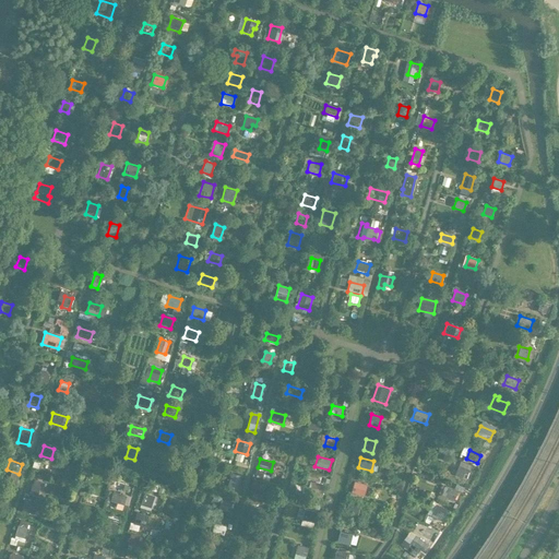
[(157,471),(159,462),(152,460),(149,468),(150,468),(149,475),(156,477),(158,471),(157,471)]
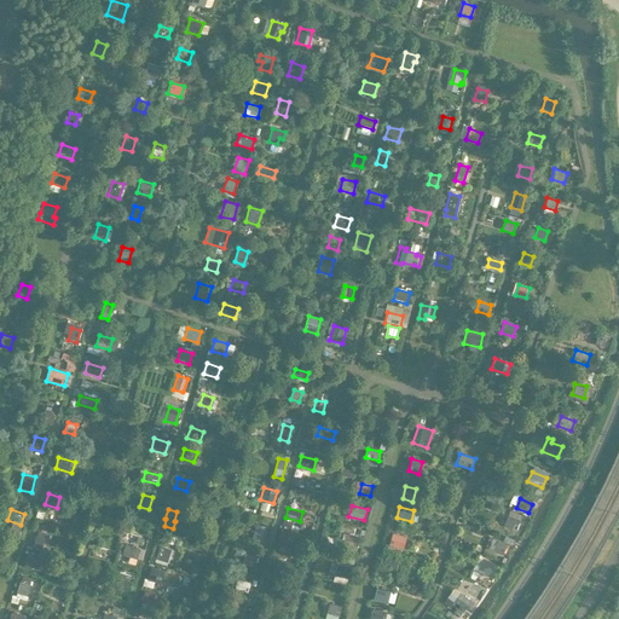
[(516,530),(519,520),(507,516),(504,526),(516,530)]
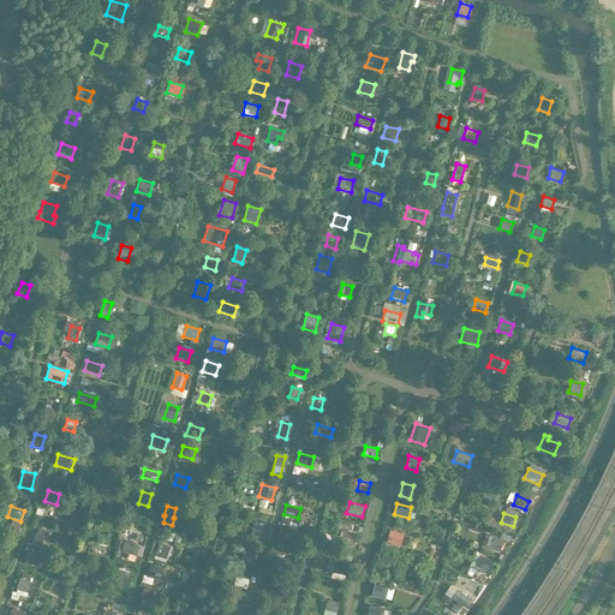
[(261,537),(264,523),(254,520),(250,535),(261,537)]
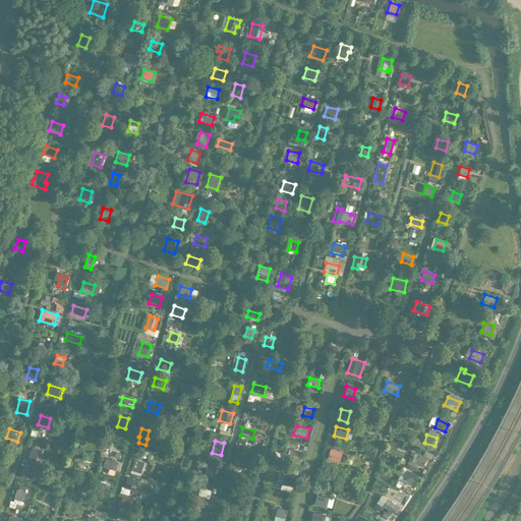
[(299,462),(302,452),(291,449),(289,459),(299,462)]
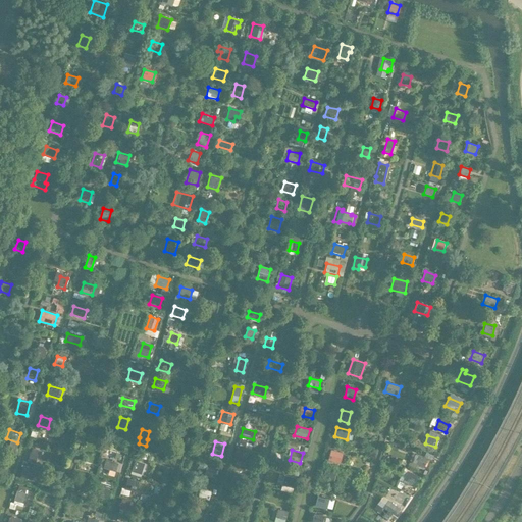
[(340,463),(343,453),(330,450),(327,459),(340,463)]
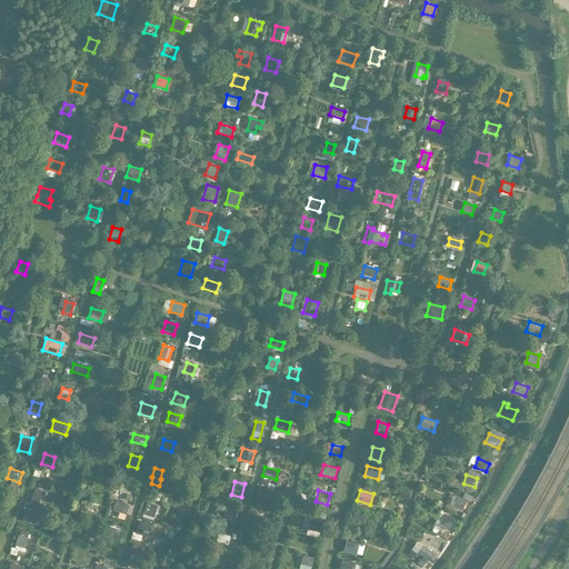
[(39,505),(41,496),(33,492),(30,502),(39,505)]
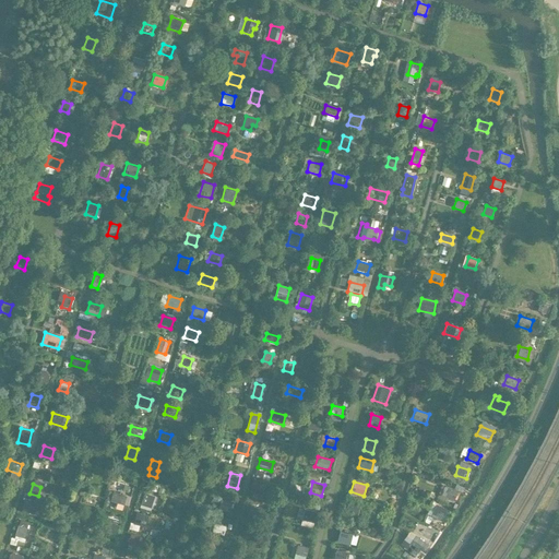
[(454,499),(458,491),(444,486),(441,494),(454,499)]
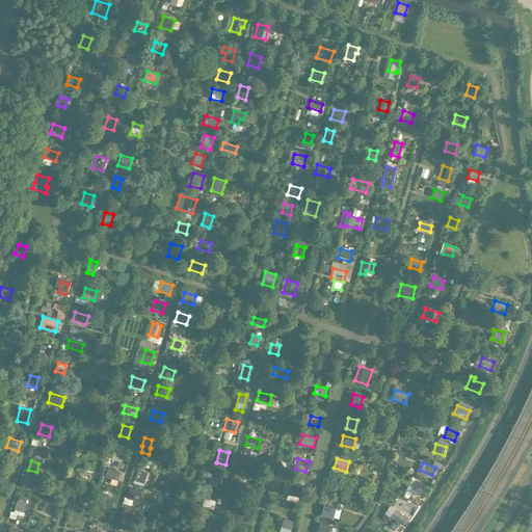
[(118,480),(121,470),(116,469),(115,470),(108,468),(105,477),(118,480)]
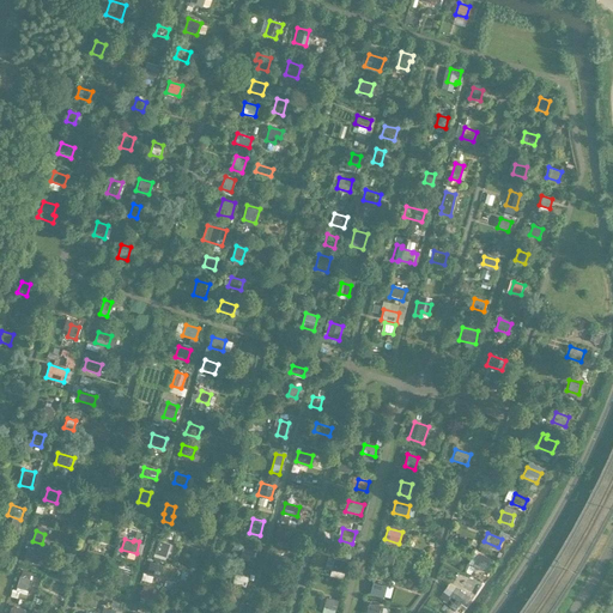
[(286,552),(289,542),(274,539),(271,550),(280,553),(281,551),(286,552)]
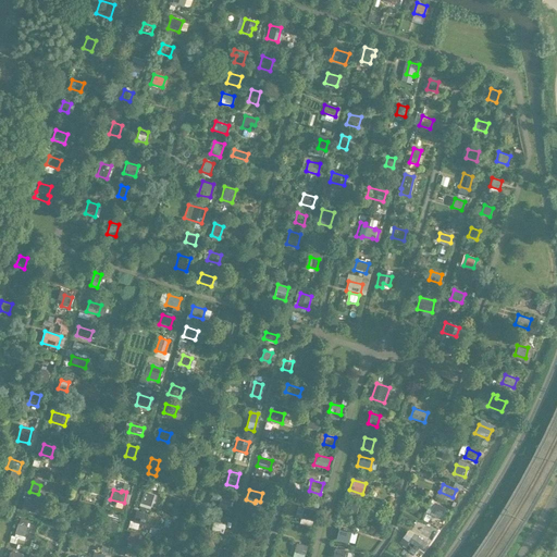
[(0,499),(8,504),(11,494),(1,491),(0,493),(0,499)]
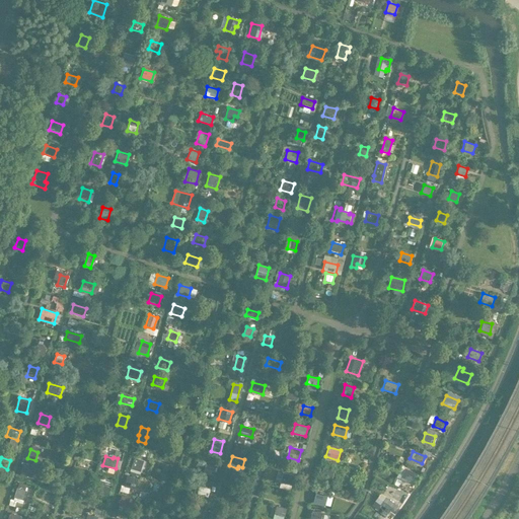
[(140,471),(144,460),(134,457),(131,468),(140,471)]
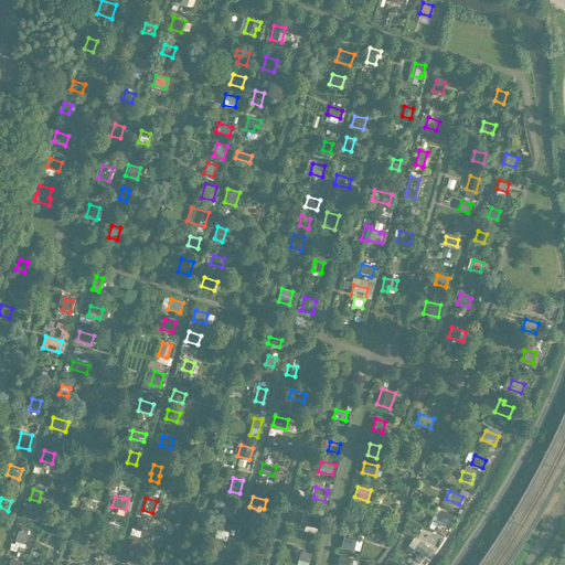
[(232,518),(234,508),(223,504),(221,514),(232,518)]
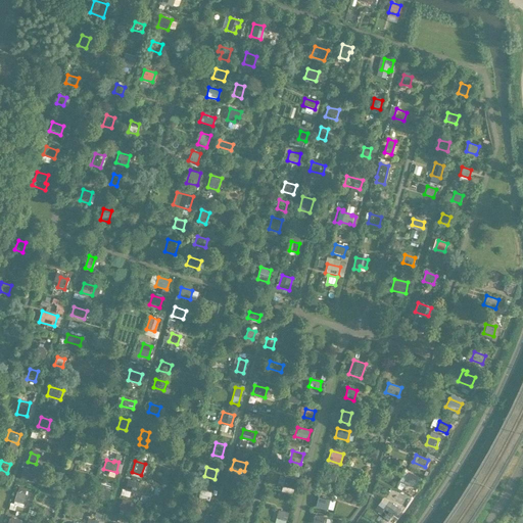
[(22,469),(19,478),(31,481),(34,472),(22,469)]
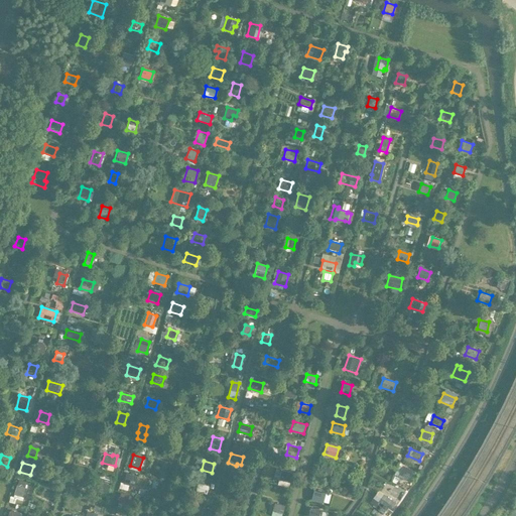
[(331,475),(333,467),(321,464),(318,473),(331,475)]
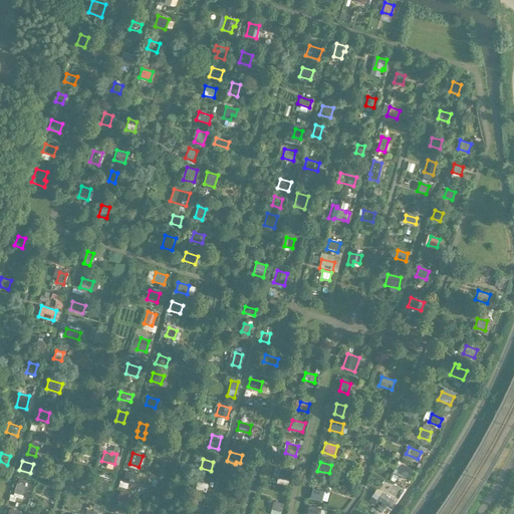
[(407,479),(412,468),(402,464),(397,474),(407,479)]
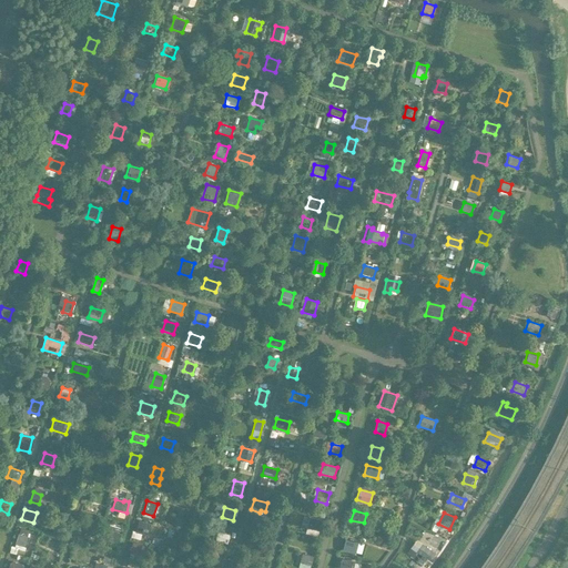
[(320,530),(322,520),(308,517),(306,527),(320,530)]
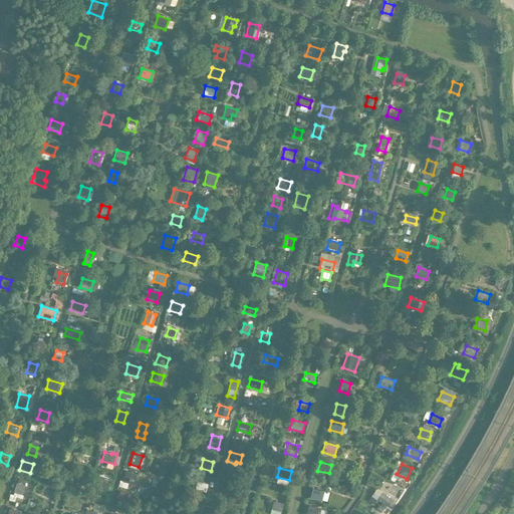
[(135,484),(138,473),(126,471),(123,481),(135,484)]
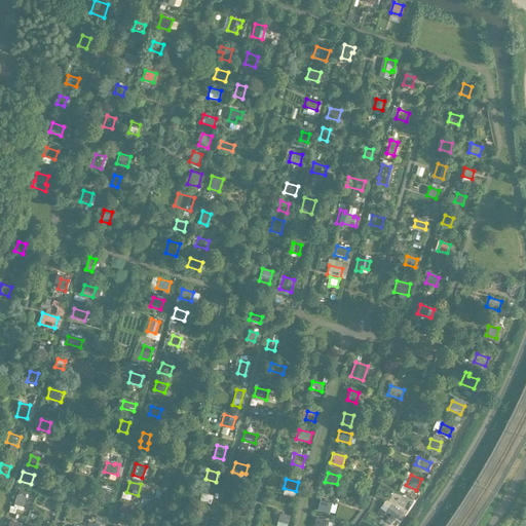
[(109,502),(111,493),(100,490),(98,499),(109,502)]
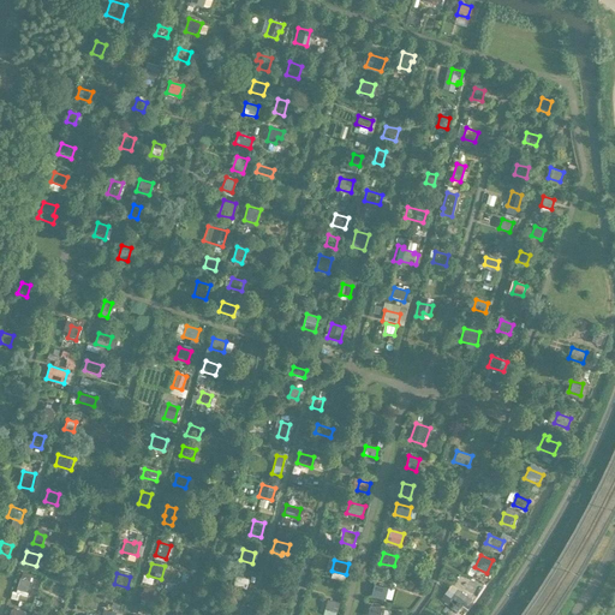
[(245,589),(248,578),(236,575),(233,585),(245,589)]
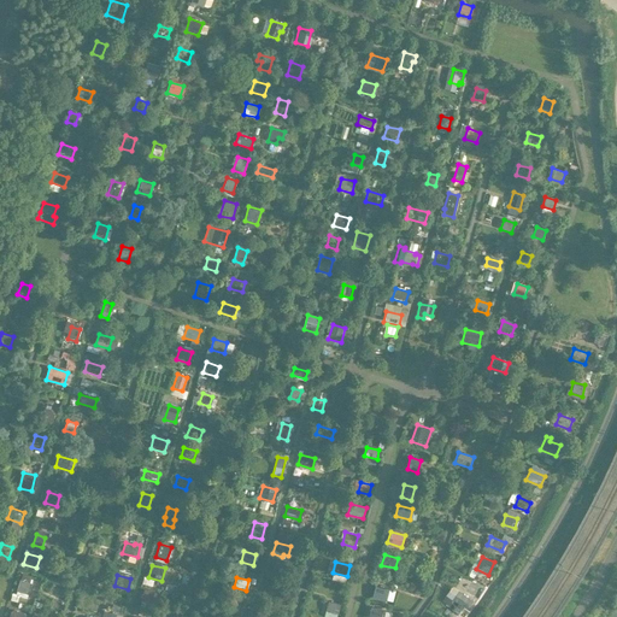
[(277,594),(281,581),(270,579),(266,592),(277,594)]
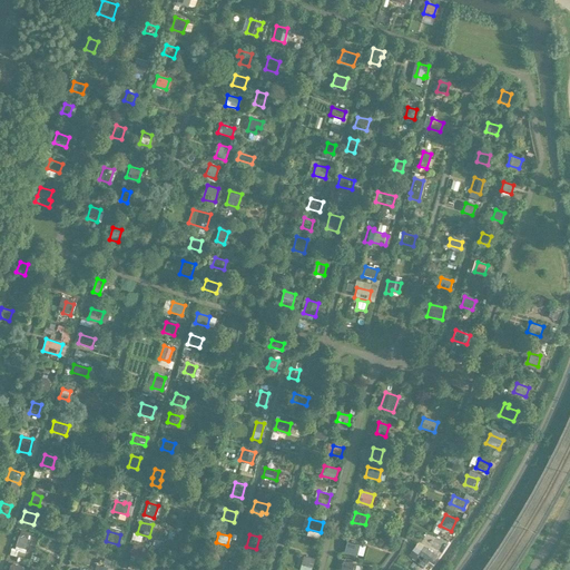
[(26,549),(29,538),(19,536),(16,546),(26,549)]
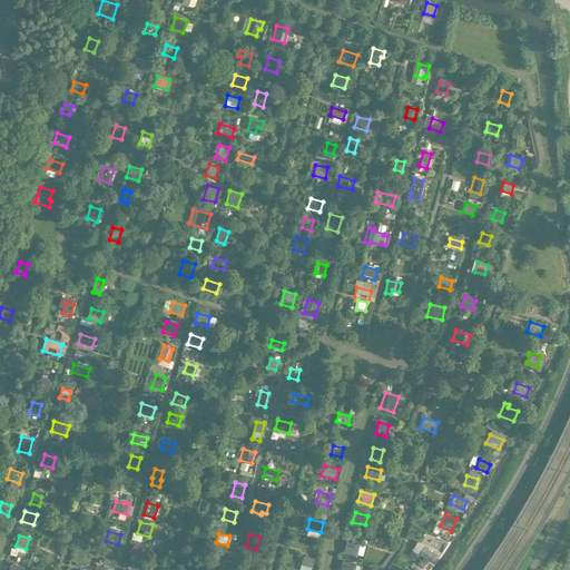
[(347,539),(344,550),(356,553),(360,542),(347,539)]
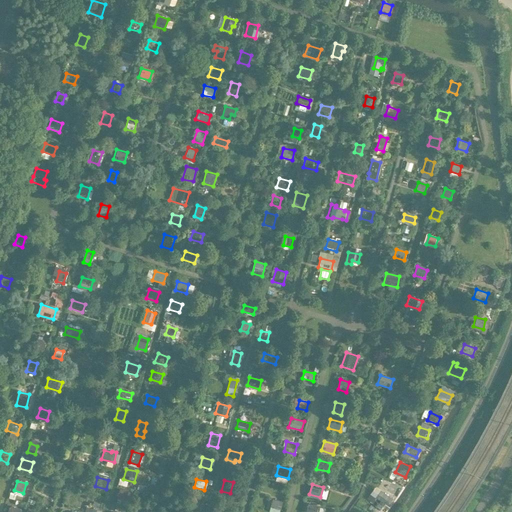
[(392,499),(376,487),(371,494),(387,506),(392,499)]
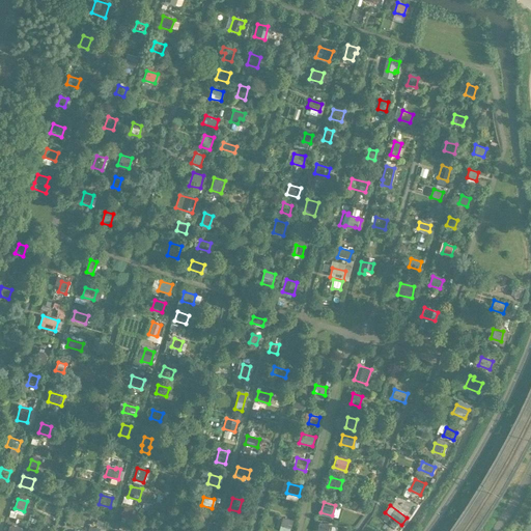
[(131,520),(134,508),(126,506),(122,518),(131,520)]
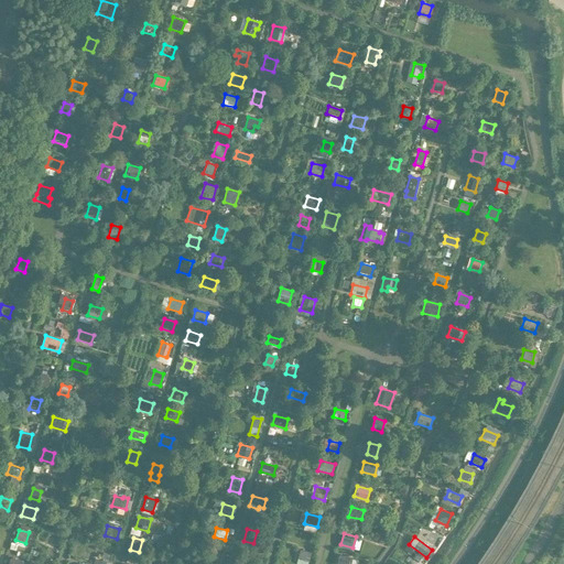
[(220,562),(223,553),(212,549),(208,557),(220,562)]
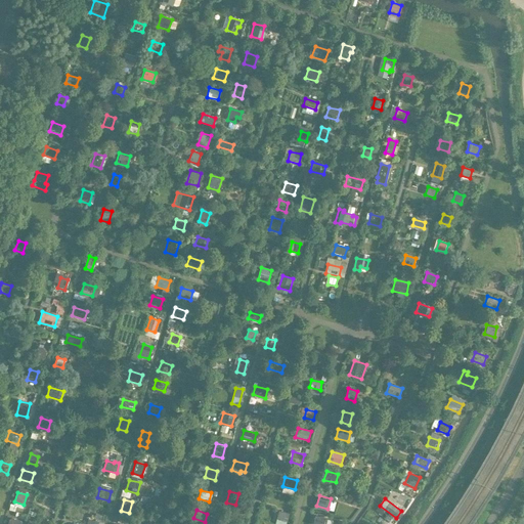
[(287,521),(289,513),(278,510),(276,518),(287,521)]
